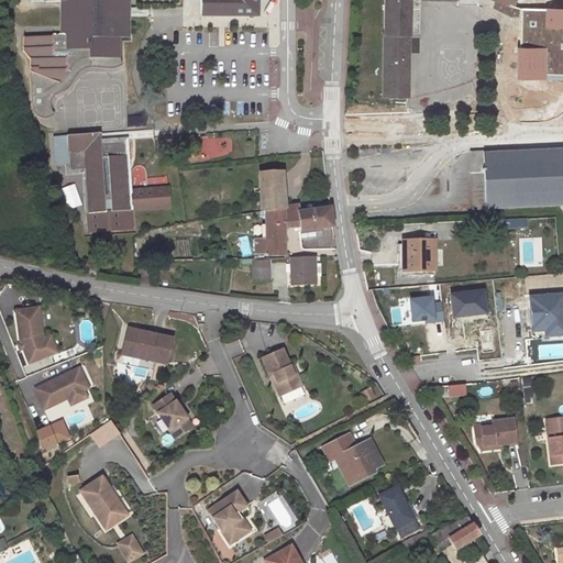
[(46,0),(47,1),(65,0),(65,35),(54,35),(54,36),(25,37),(25,51),(33,58),(33,70),(61,83),(68,76),(68,64),(77,64),(83,59),(81,50),(92,50),(92,58),(121,58),(121,37),(130,37),(130,17),(125,17),(125,9),(130,9),(130,0),(46,0)]
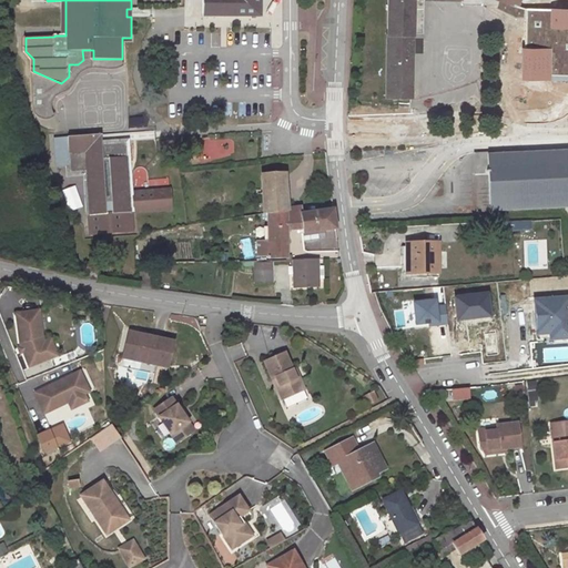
[(204,0),(204,17),(261,17),(260,0),(204,0)]
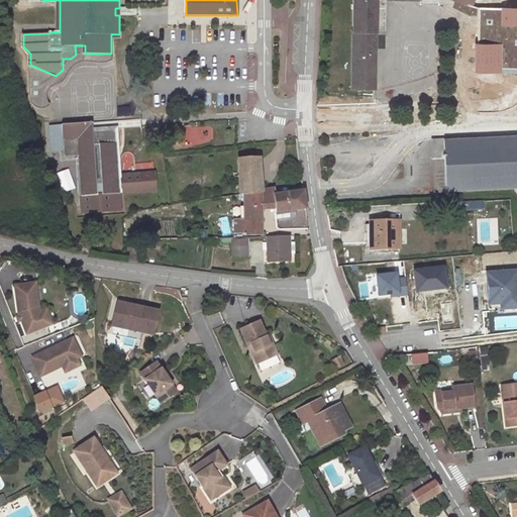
[(353,0),(354,92),(377,92),(377,35),(386,35),(386,22),(382,22),(382,3),(420,3),(420,8),(439,8),(439,4),(439,0),(353,0)]
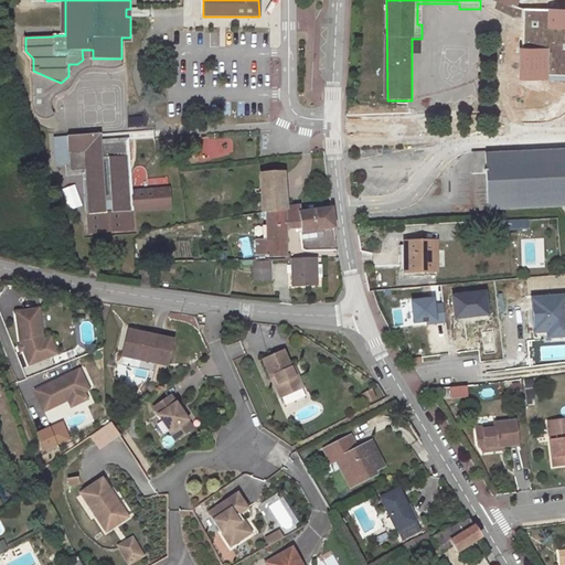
[(480,0),(480,4),(515,17),(518,49),(541,49),(541,75),(564,74),(564,9),(524,8),(518,6),(497,0),(480,0)]
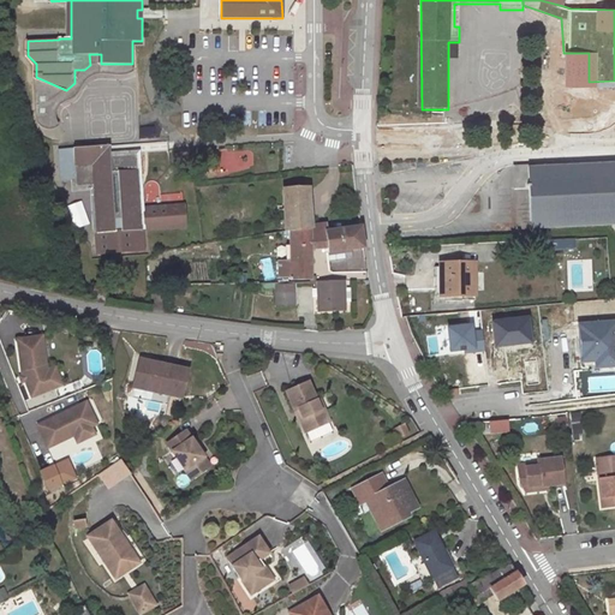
[(36,77),(41,118),(43,123),(46,125),(48,126),(52,127),(53,127),(57,126),(59,126),(63,123),(64,123),(61,118),(61,113),(61,109),(64,105),(67,101),(72,99),(75,99),(79,95),(83,91),(85,84),(89,79),(91,78),(94,76),(99,75),(102,75),(106,76),(108,76),(111,76),(123,76),(130,75),(135,73),(137,72),(132,64),(101,64),(101,54),(89,54),(90,65),(84,70),(75,70),(75,83),(66,90),(36,77)]
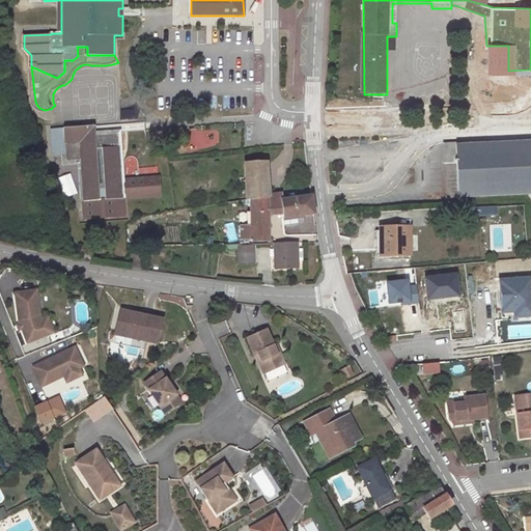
[(96,126),(65,127),(67,161),(83,160),(85,200),(101,199),(101,189),(106,189),(106,199),(124,198),(123,190),(123,179),(121,145),(120,140),(118,138),(115,136),(115,140),(109,140),(110,147),(99,147),(98,133),(96,126)]
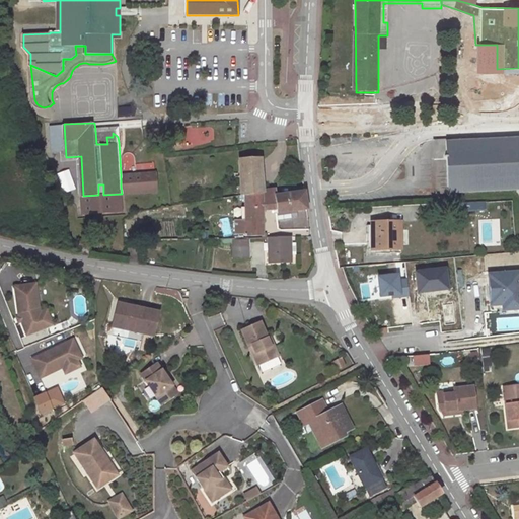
[(198,140),(213,139),(213,127),(197,128),(198,140)]
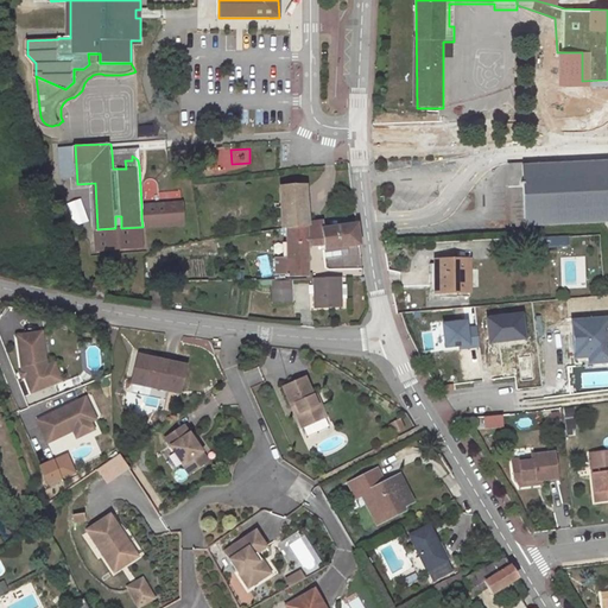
[(138,151),(112,152),(113,169),(126,169),(125,160),(132,160),(132,156),(135,158),(138,160),(139,166),(138,151)]
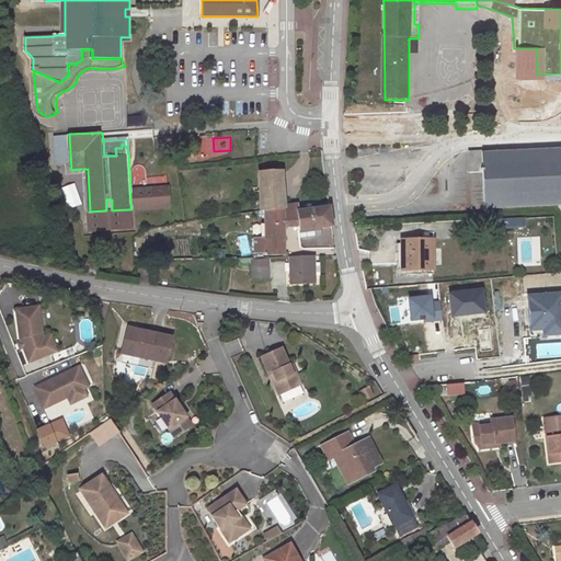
[(560,142),(462,148),(466,204),(558,199),(560,232),(560,231),(560,142)]
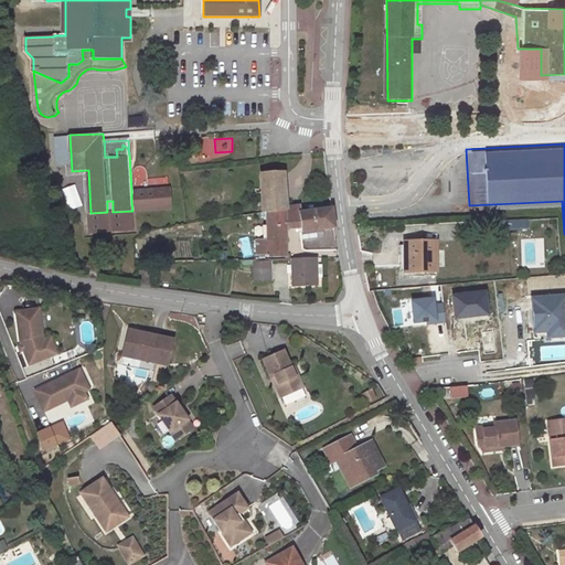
[(262,211),(266,211),(281,209),(286,208),(283,173),(260,174),(262,211)]
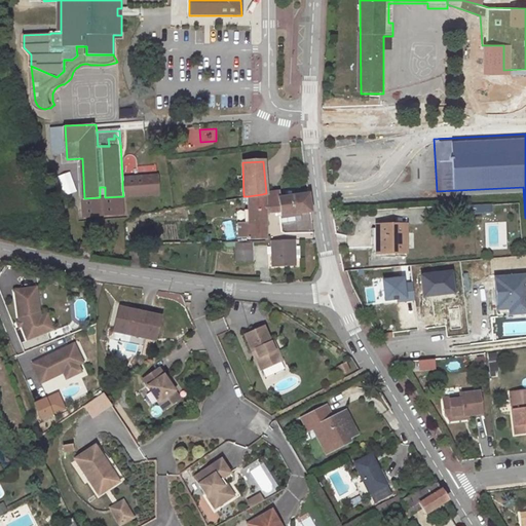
[(70,170),(57,175),(64,195),(76,190),(70,170)]
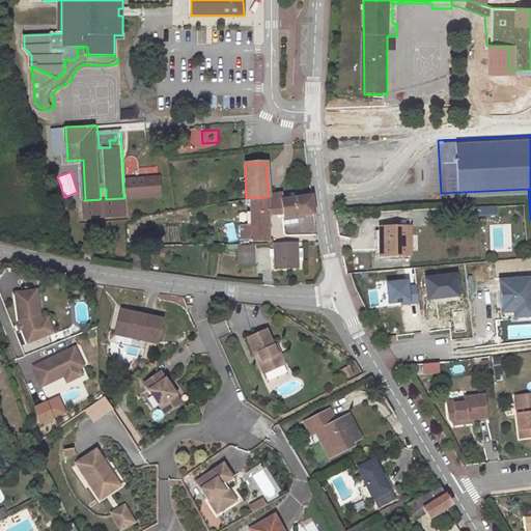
[(161,177),(123,179),(123,190),(128,189),(128,198),(162,196),(161,177)]
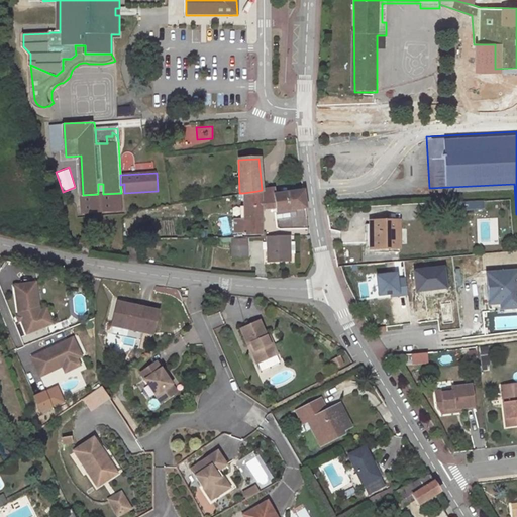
[(276,208),(274,195),(273,188),(262,190),(257,191),(259,209),(276,208)]
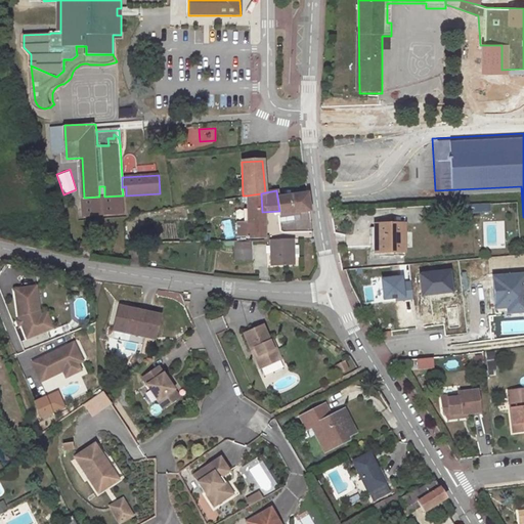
[(264,238),(262,212),(261,193),(247,195),(248,220),(237,221),(237,237),(247,237),(247,238),(264,238)]
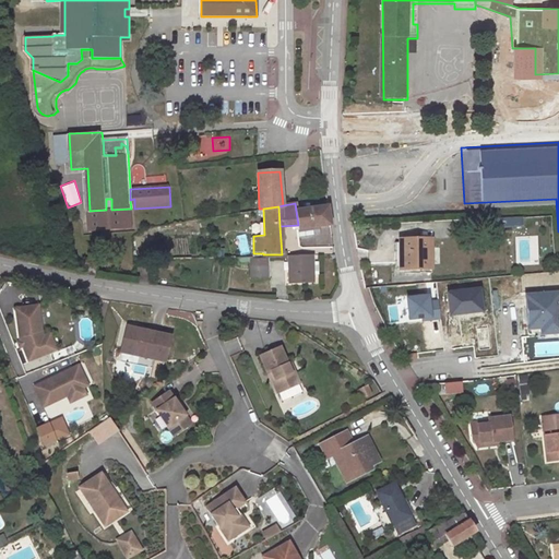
[(329,206),(296,211),(298,225),(300,236),(312,235),(312,234),(319,233),(318,227),(332,226),(329,206)]
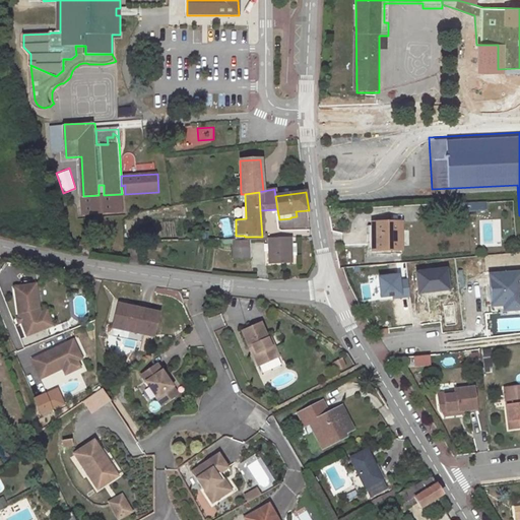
[(483,203),(458,204),(459,211),(483,210),(483,203)]
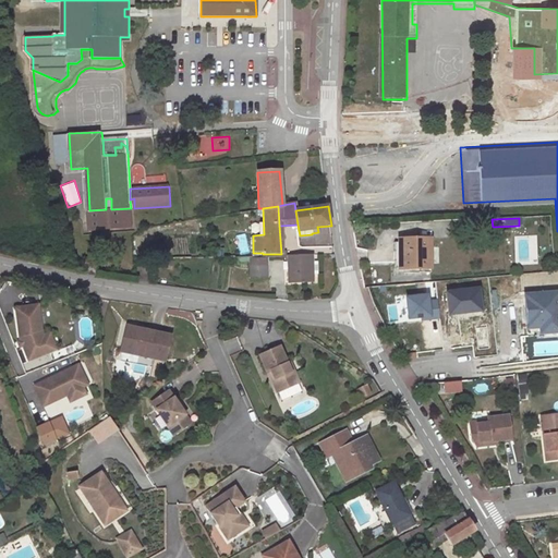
[(401,268),(433,266),(431,237),(399,239),(401,268)]
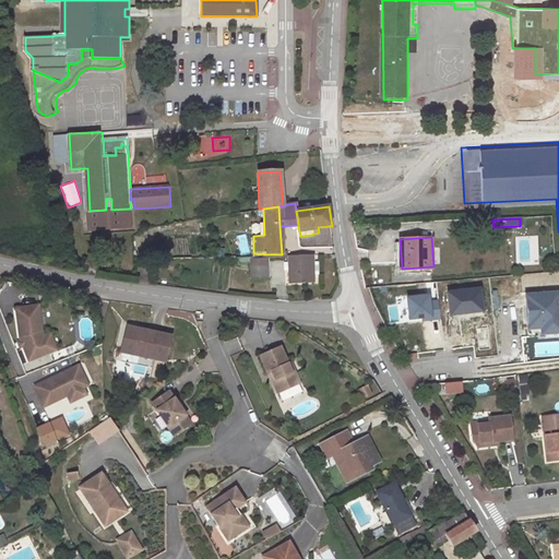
[(310,256),(287,256),(288,281),(311,280),(310,256)]
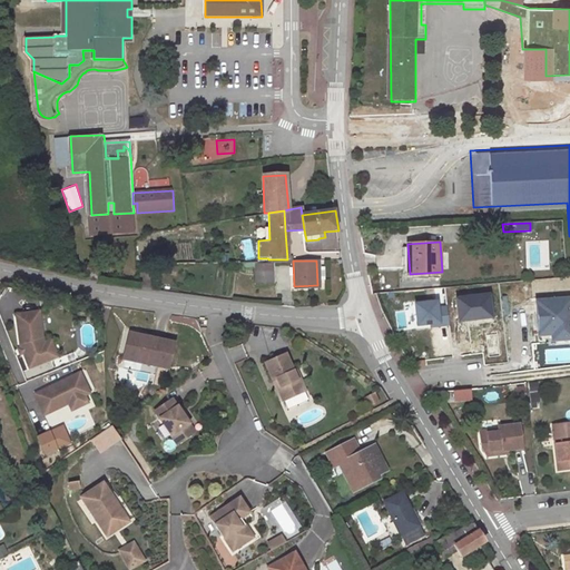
[(255,271),(255,282),(273,281),(273,269),(255,271)]
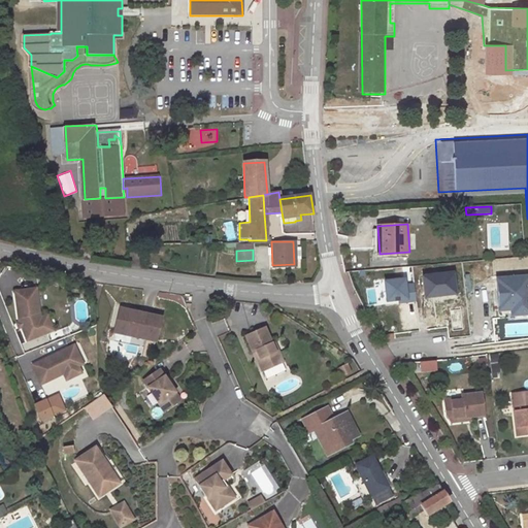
[(515,318),(527,317),(527,276),(499,279),(502,308),(513,308),(515,318)]
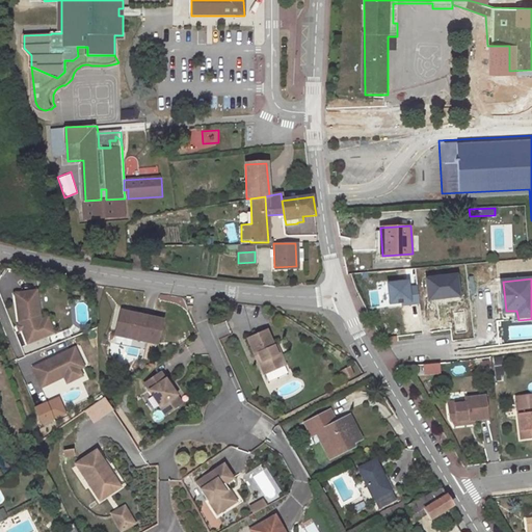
[(389,312),(419,310),(417,282),(387,284),(389,312)]
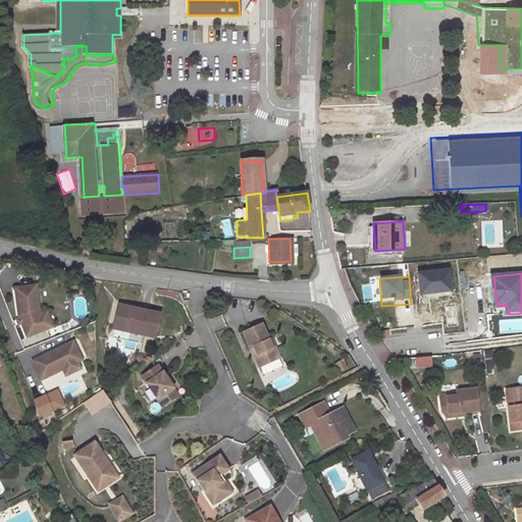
[(20,319),(25,333),(45,326),(40,312),(38,307),(35,282),(14,285),(17,312),(18,315),(20,319)]
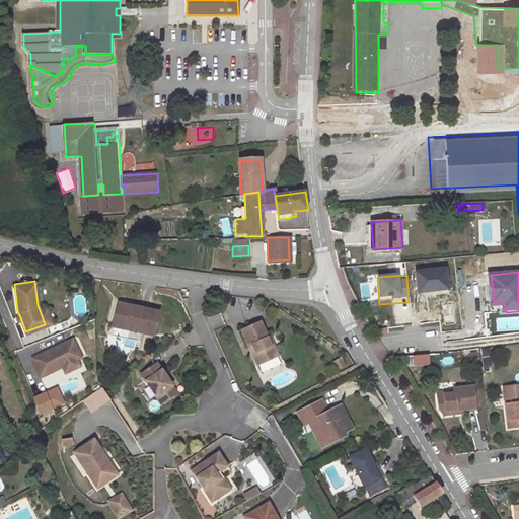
[(105,323),(143,334),(149,311),(112,301),(105,323)]
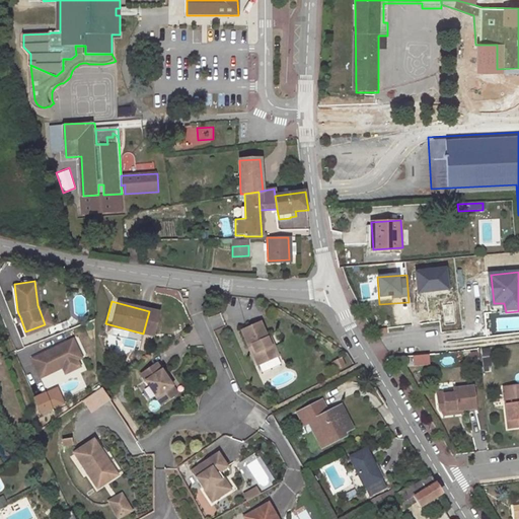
[(40,310),(45,324),(51,322),(46,307),(40,310)]
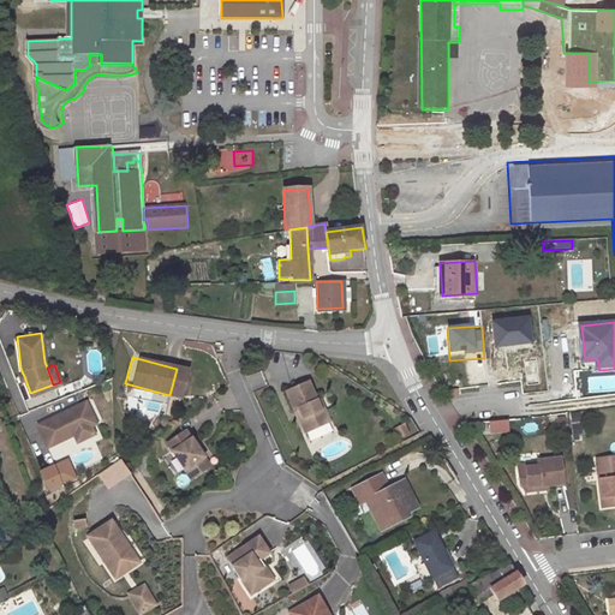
[(400,393),(406,389),(398,376),(392,380),(400,393)]
